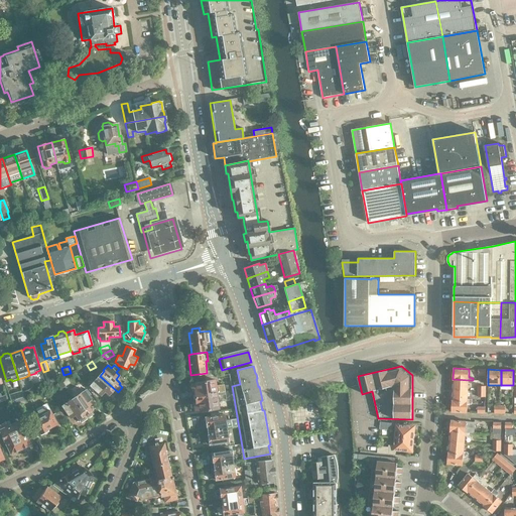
[(205,374),(205,381),(195,382),(195,383),(190,383),(191,392),(194,391),(195,393),(194,393),(194,394),(192,394),(192,395),(192,399),(195,400),(196,400),(206,398),(205,393),(216,391),(216,392),(224,391),(223,384),(215,386),(213,373),(205,374)]
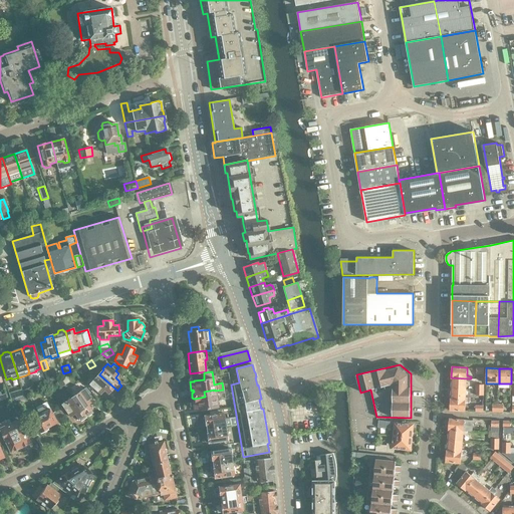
[(117,391),(99,374),(93,380),(93,379),(89,384),(100,395),(104,391),(108,394),(108,393),(112,396),(117,391)]
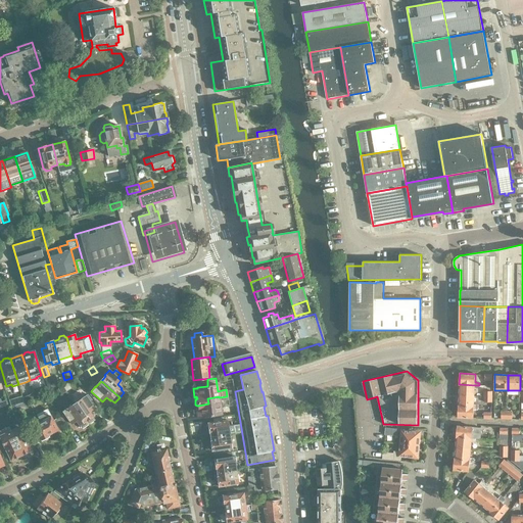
[(62,386),(66,392),(72,389),(67,383),(62,386)]
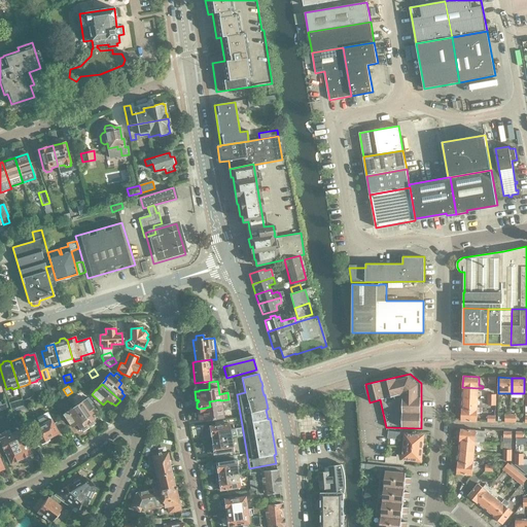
[(42,397),(47,396),(44,387),(39,389),(42,397)]
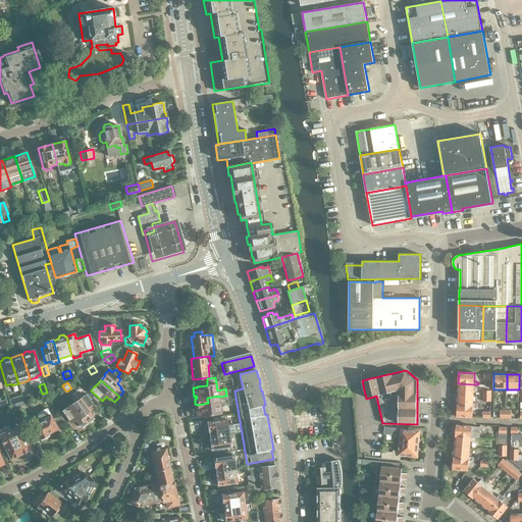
[(474,384),(458,383),(458,395),(473,396),(473,386),(478,387),(478,384),(474,384)]
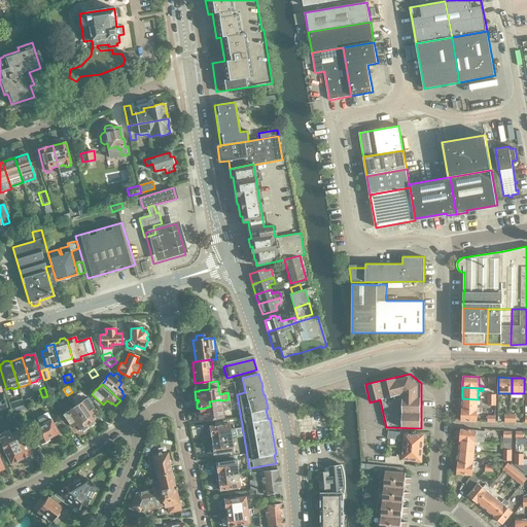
[(62,398),(67,395),(63,389),(59,392),(62,398)]
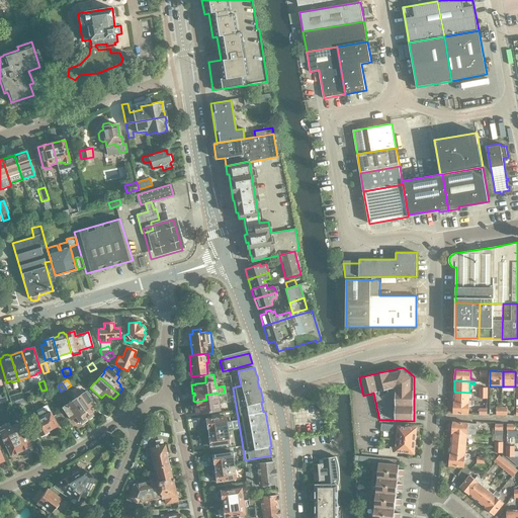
[(28,391),(22,393),(24,399),(24,398),(25,400),(31,398),(28,391)]
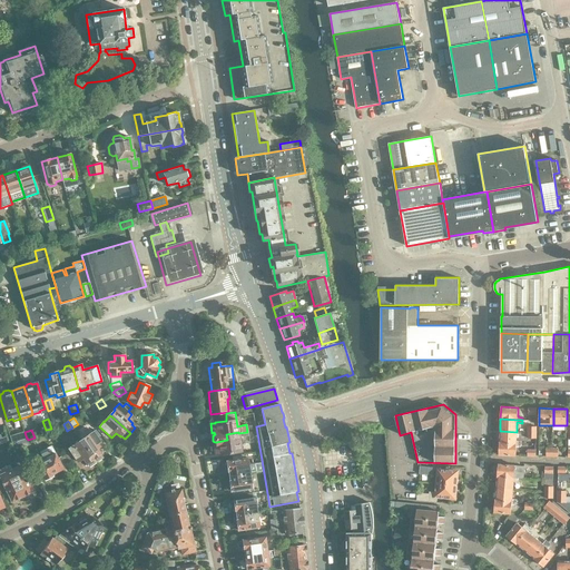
[(81,440),(96,462),(102,458),(100,453),(101,453),(98,449),(102,444),(94,431),(88,434),(89,435),(81,440)]
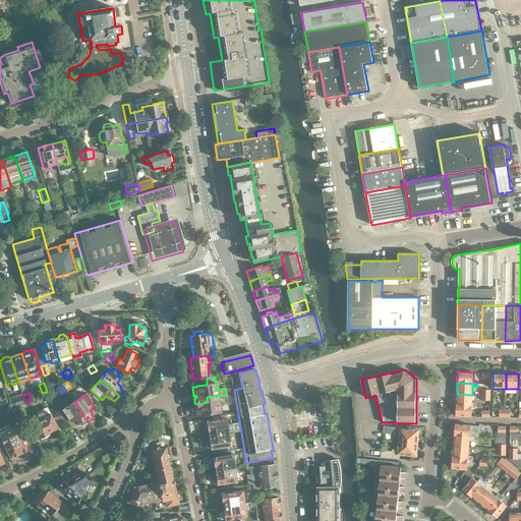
[(476,406),(476,403),(472,403),(472,395),(457,394),(456,405),(472,405),(476,406)]
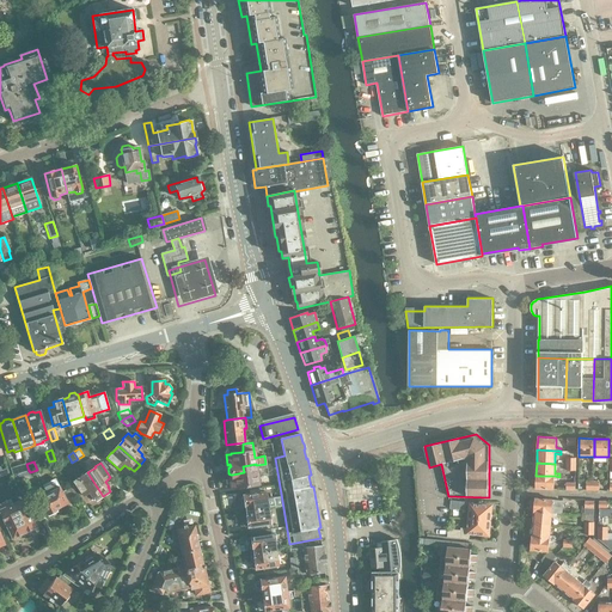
[(244,472),(232,475),(232,477),(230,478),(231,487),(234,487),(234,488),(258,484),(258,477),(268,476),(267,467),(256,469),(256,465),(256,464),(243,466),(244,472)]
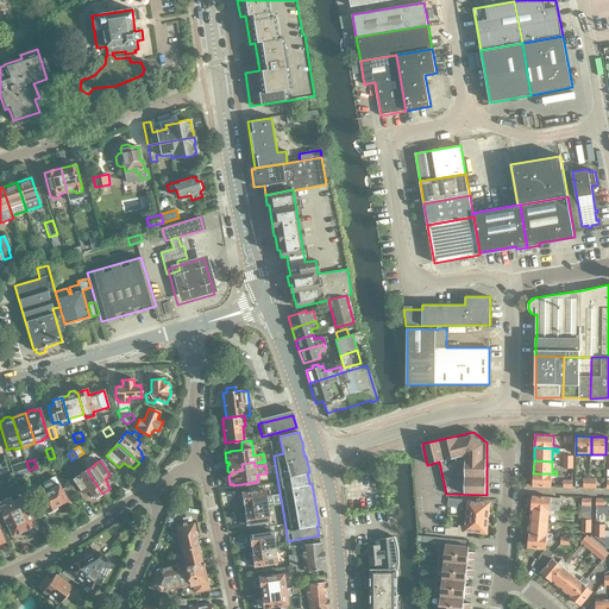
[(10,465),(13,473),(19,471),(20,471),(17,463),(10,465)]
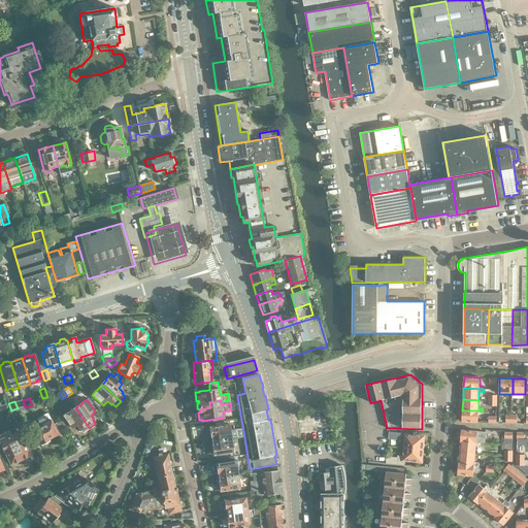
[(17,408),(20,415),(27,413),(26,407),(25,405),(25,406),(18,408),(17,408)]
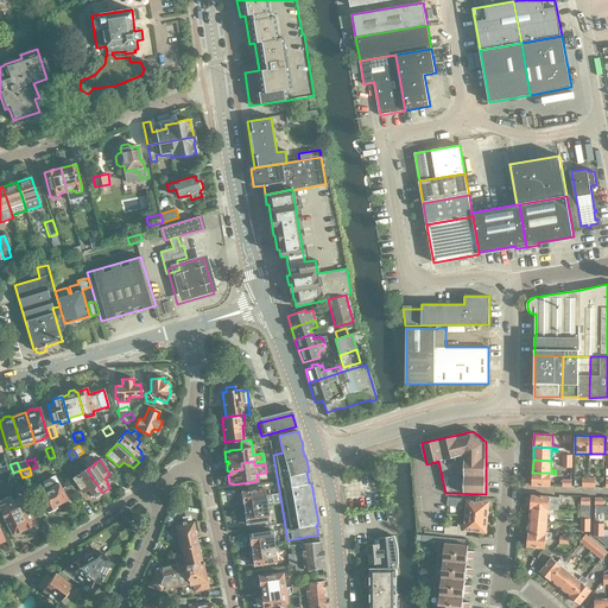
[(102,493),(87,469),(78,475),(78,474),(73,479),(83,493),(88,489),(92,494),(93,493),(95,498),(102,493)]
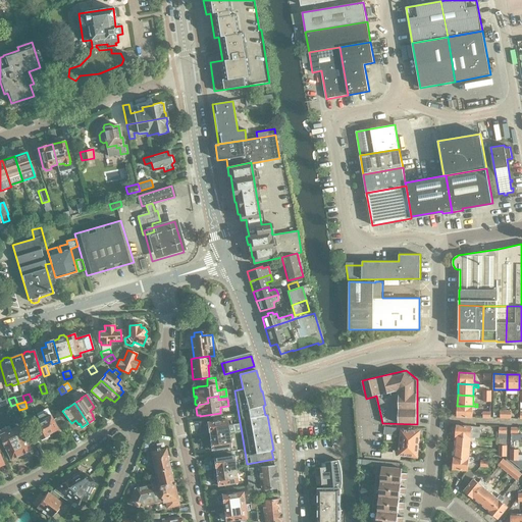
[(18,410),(19,410),(16,404),(11,406),(10,407),(17,422),(23,419),(18,410)]
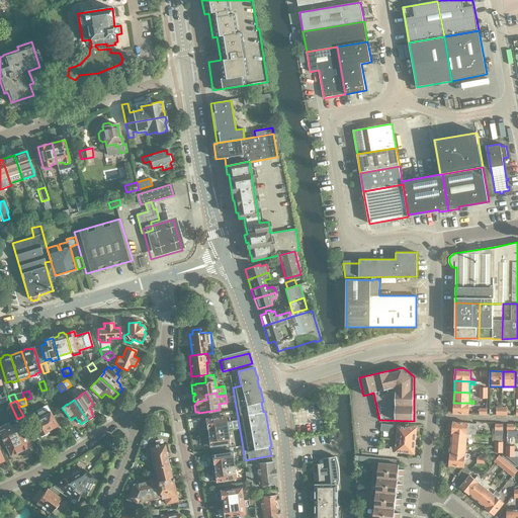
[(473,406),(473,404),(469,403),(453,403),(453,413),(468,414),(468,406),(473,406)]
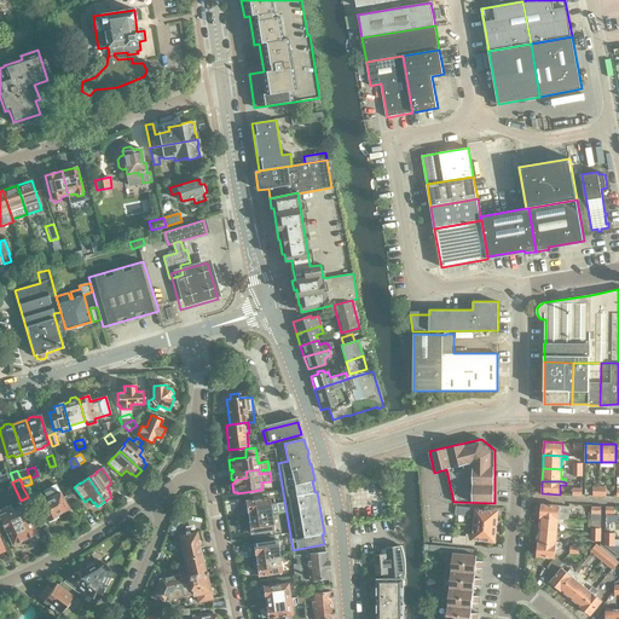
[(582,489),(583,482),(578,482),(577,489),(573,489),(573,496),(582,496),(582,489)]
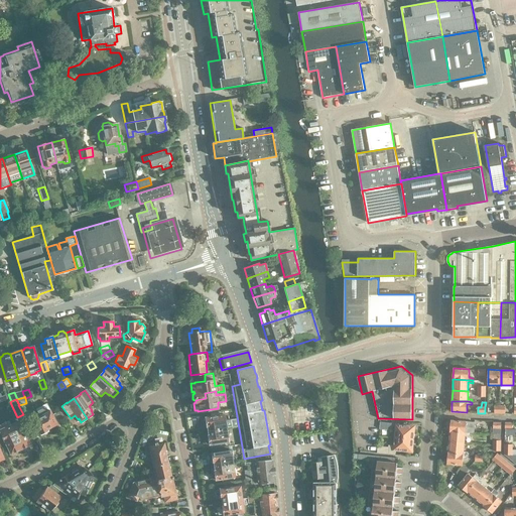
[(52,415),(51,413),(50,410),(49,410),(46,404),(42,406),(42,408),(37,411),(39,415),(39,416),(32,420),(39,433),(40,433),(41,435),(48,431),(47,429),(57,424),(57,423),(62,420),(60,416),(58,412),(52,415)]
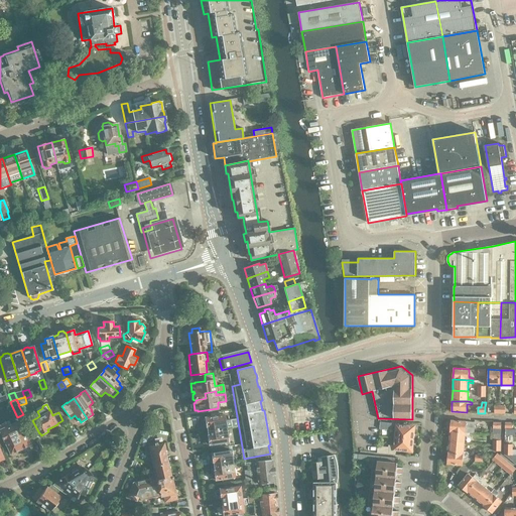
[(238,426),(237,419),(225,421),(224,414),(206,417),(206,418),(204,418),(202,421),(202,425),(205,426),(207,425),(207,426),(208,426),(209,430),(226,428),(238,426)]
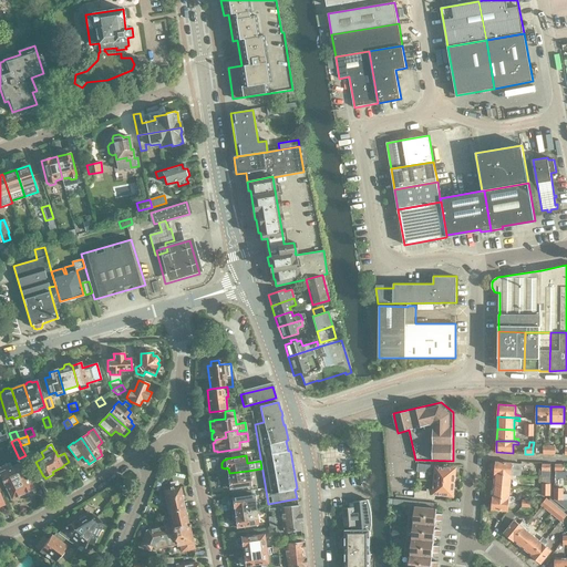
[(516,476),(516,475),(516,473),(512,473),(513,463),(495,462),(494,474),(512,475),(516,476)]
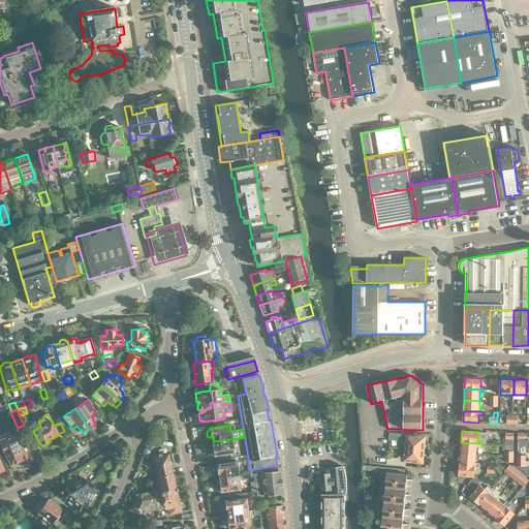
[(0,442),(11,465),(30,456),(19,433),(8,437),(6,432),(0,435),(0,440),(0,441),(0,442)]
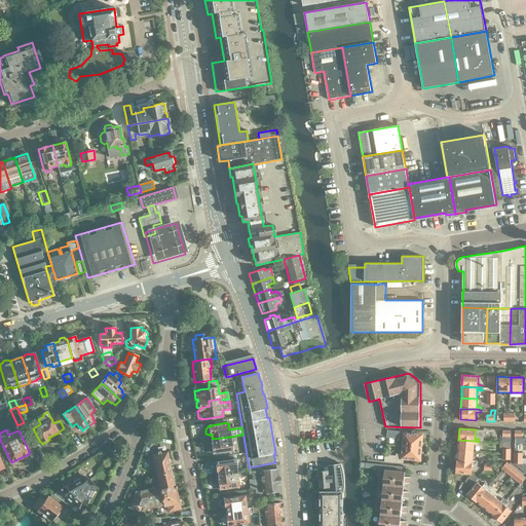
[(404,434),(403,446),(421,447),(422,436),(404,434)]
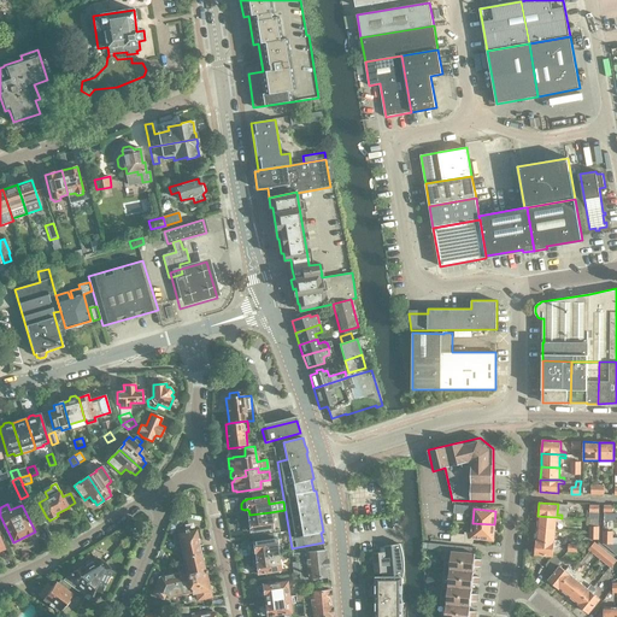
[(270,512),(250,515),(250,519),(248,519),(248,521),(247,522),(244,524),(245,529),(247,532),(250,530),(251,532),(272,528),(270,512)]
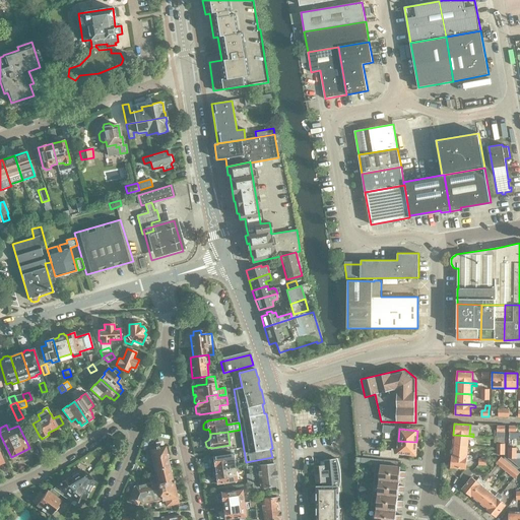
[(473,439),(473,437),(469,436),(453,435),(452,445),(468,447),(469,439),(473,439)]
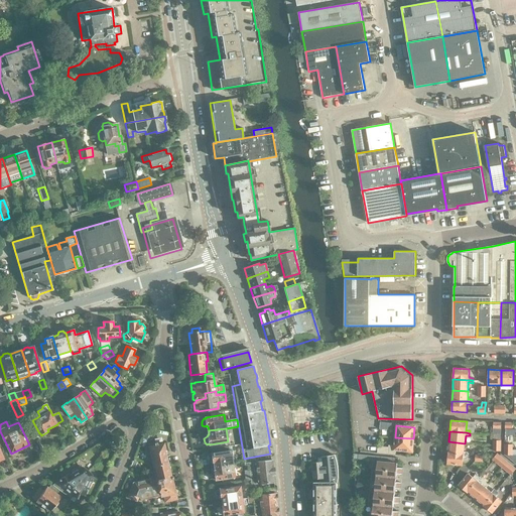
[(378,446),(377,453),(395,455),(396,449),(411,450),(413,438),(395,437),(394,445),(389,445),(388,447),(378,446)]
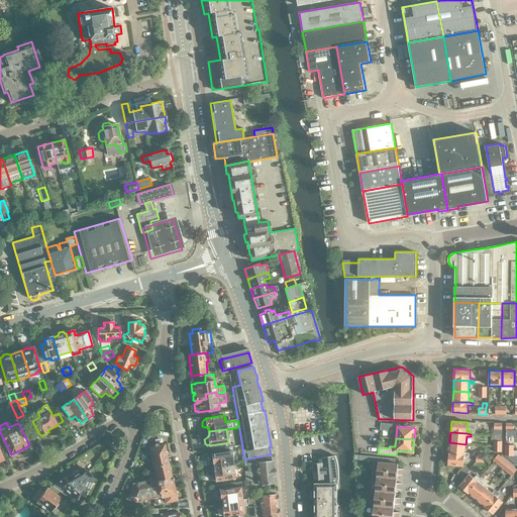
[(103,443),(107,448),(112,444),(108,439),(103,443)]
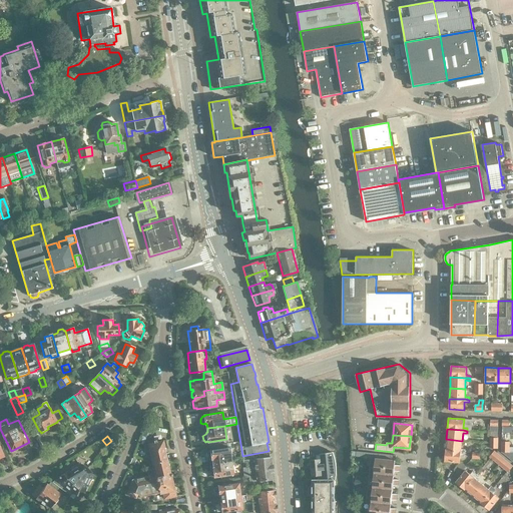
[(465,452),(465,449),(461,449),(462,441),(446,439),(445,450),(465,452)]
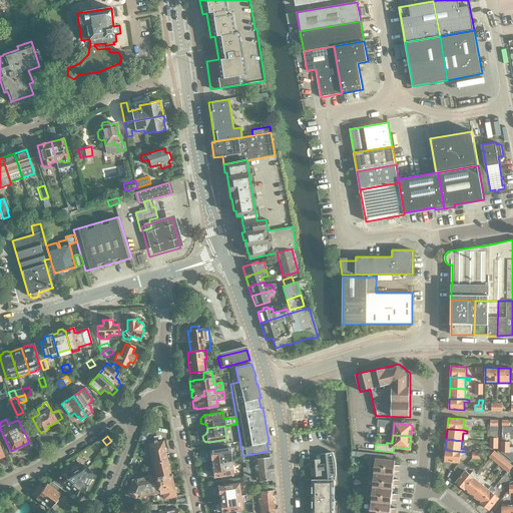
[(152,463),(167,459),(162,441),(148,444),(152,463)]
